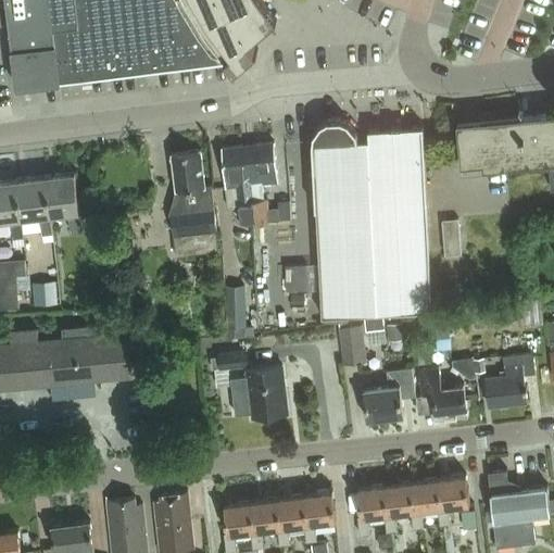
[(57,85),(221,64),(225,61),(234,73),(235,72),(234,71),(256,52),(255,51),(254,52),(248,45),(247,42),(273,22),(274,23),(275,22),(273,20),(259,0),(3,0),(8,36),(23,34),(25,50),(52,47),(57,85)]
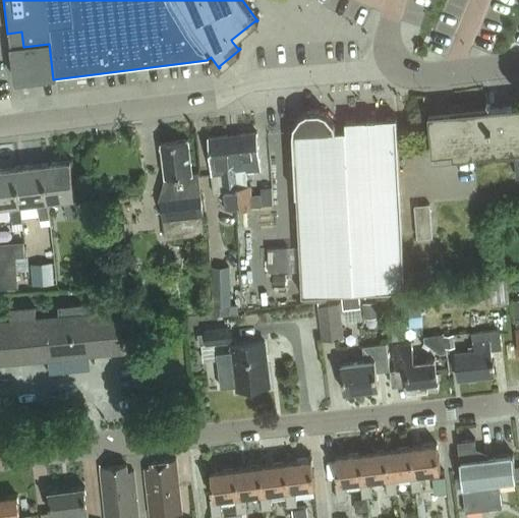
[(21,32),(7,34),(13,84),(53,79),(49,44),(23,47),(21,32)]
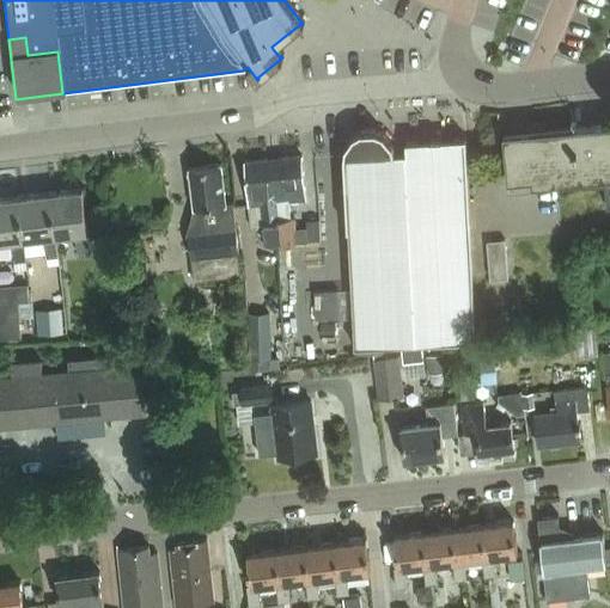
[(609,129),(505,140),(510,186),(602,177),(604,210),(609,209),(609,129)]
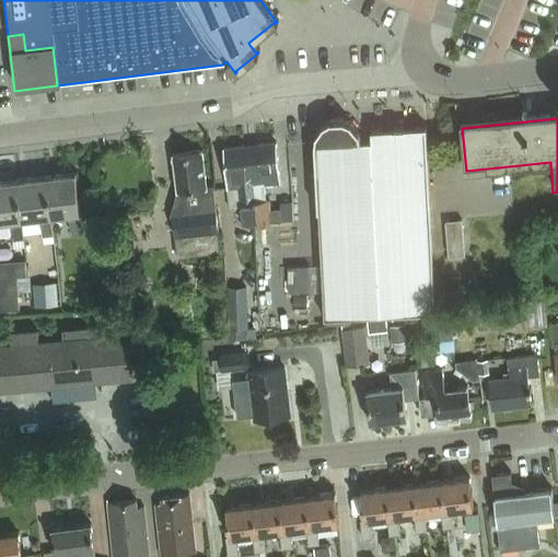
[(423,131),(369,134),(370,144),(358,144),(358,137),(349,126),(341,124),(328,124),(321,128),(313,139),(312,147),(315,213),(316,213),(321,322),(430,316),(426,208),(427,208),(423,131)]
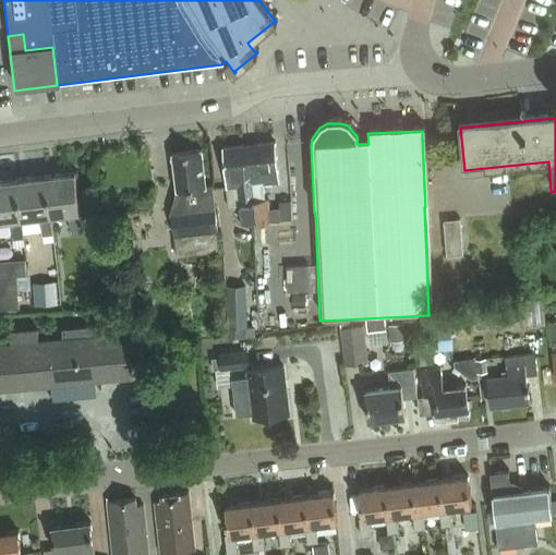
[(246,148),(251,189),(262,188),(277,186),(273,145),(246,148)]
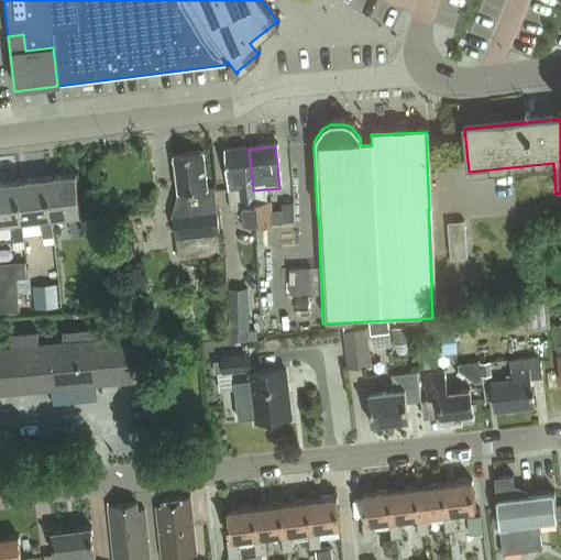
[(255,206),(253,190),(249,150),(222,152),(227,194),(237,193),(240,231),(257,229),(255,206)]
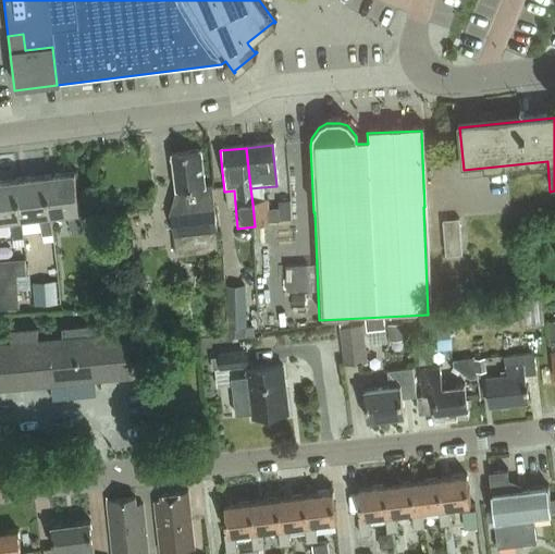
[(199,152),(169,156),(176,212),(169,212),(174,259),(217,254),(214,233),(216,233),(210,186),(204,186),(199,152)]
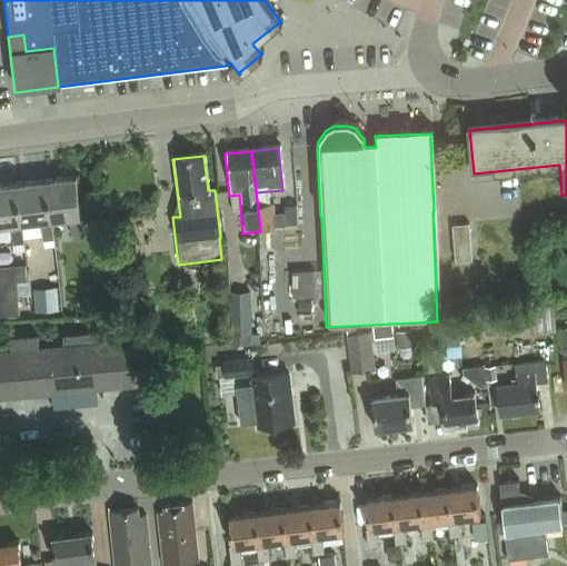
[(50,224),(68,221),(70,240),(82,239),(75,178),(45,182),(50,224)]
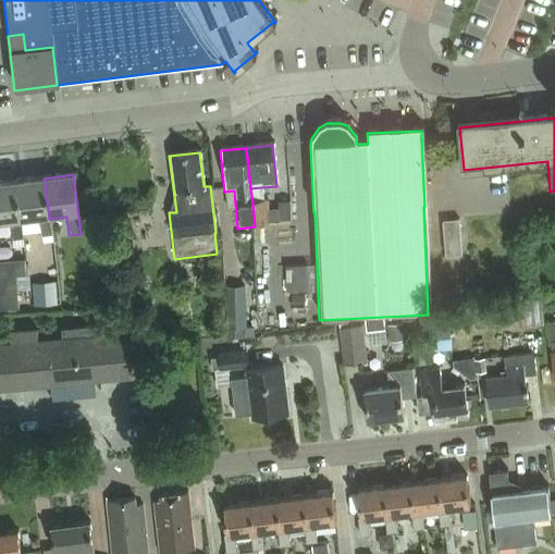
[(51,237),(49,219),(44,179),(14,182),(20,223),(37,220),(39,238),(51,237)]
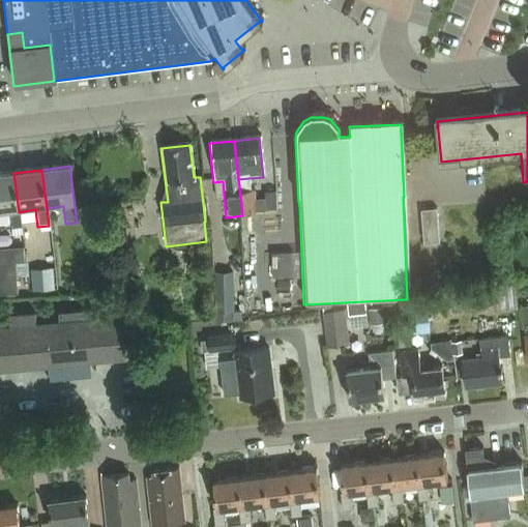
[(19,212),(13,173),(0,175),(0,227),(9,226),(10,231),(21,230),(19,212)]
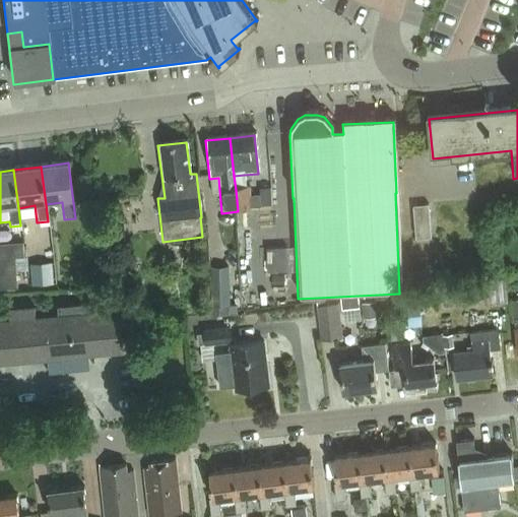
[(244,175),(234,176),(236,190),(246,189),(244,175)]
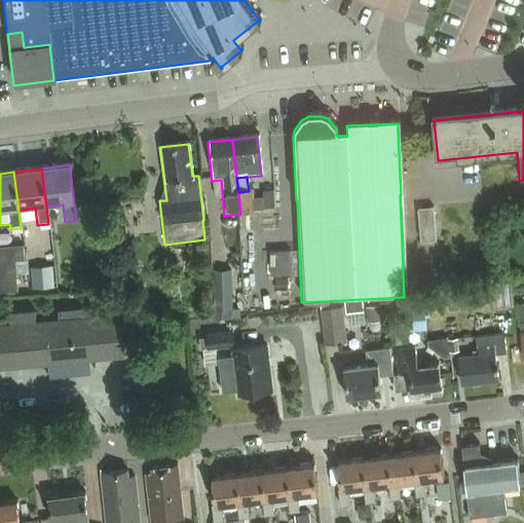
[(238,192),(240,214),(252,213),(253,213),(253,212),(253,209),(252,200),(251,191),(249,191),(238,192)]
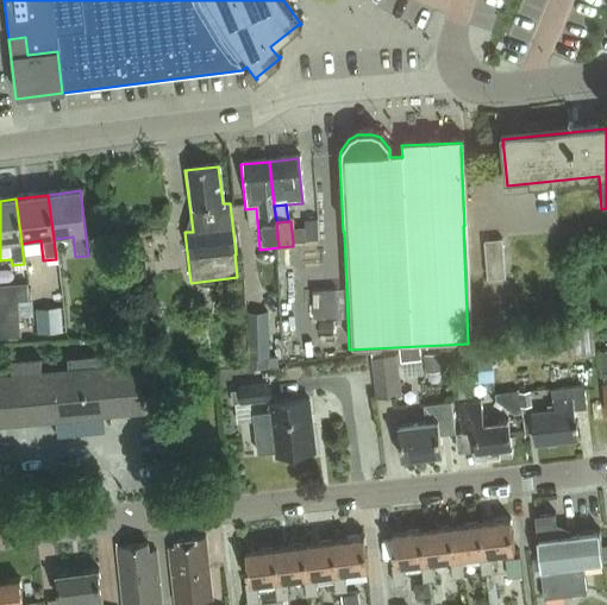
[(302,231),(292,232),(293,241),(293,245),(305,244),(302,231)]
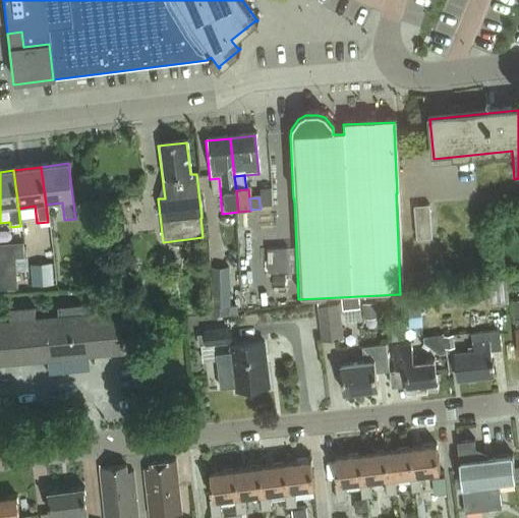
[(427,208),(412,209),(414,241),(430,240),(427,208)]
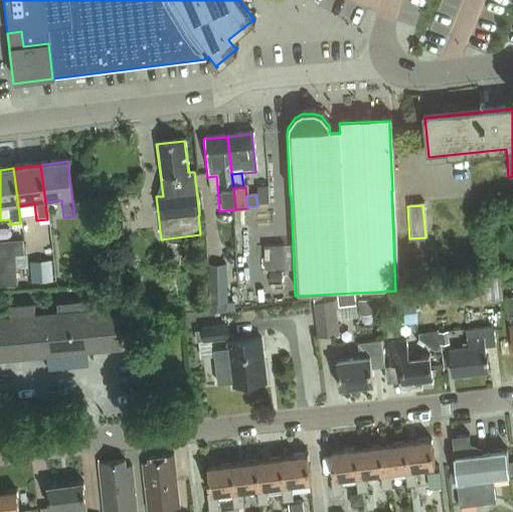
[(246,223),(247,236),(269,235),(268,221),(246,223)]
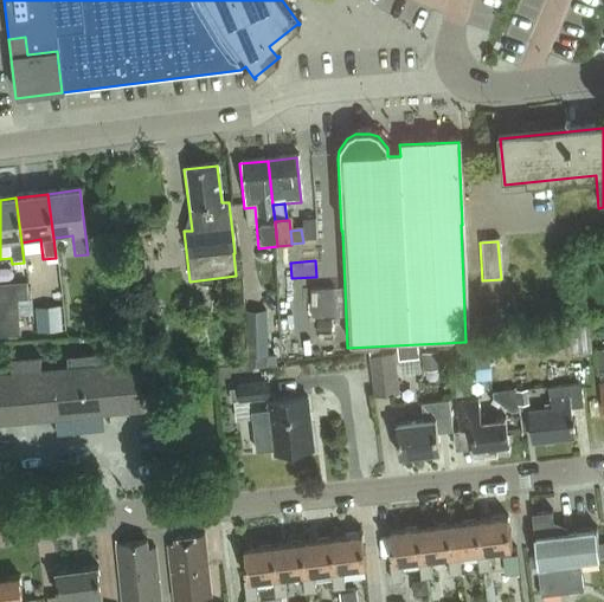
[(0,304),(15,303),(26,302),(25,285),(0,286),(0,304)]
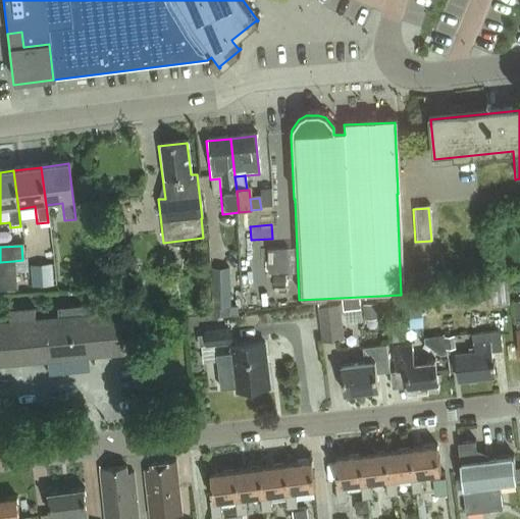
[(266,251),(266,274),(288,274),(288,251),(266,251)]
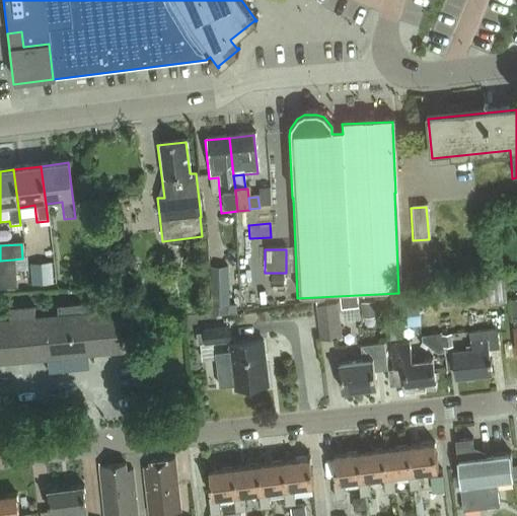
[(0,275),(15,275),(13,260),(0,261),(0,275)]
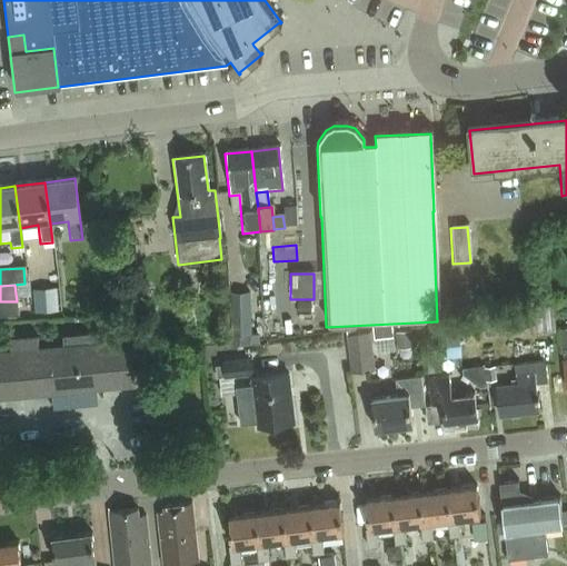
[(56,289),(32,291),(35,314),(57,311),(56,289)]
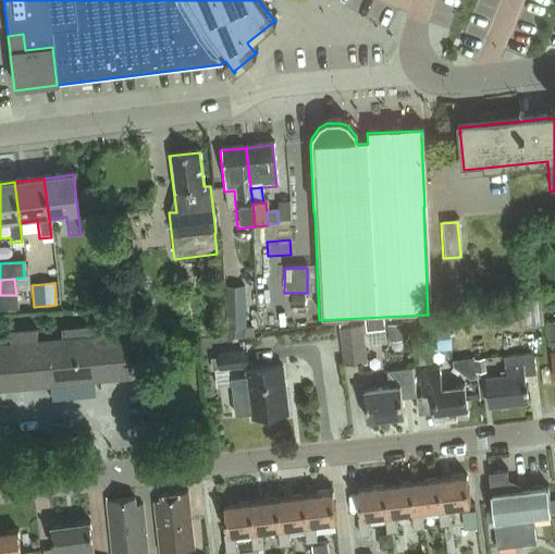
[(225,330),(244,329),(244,287),(224,288),(225,330)]
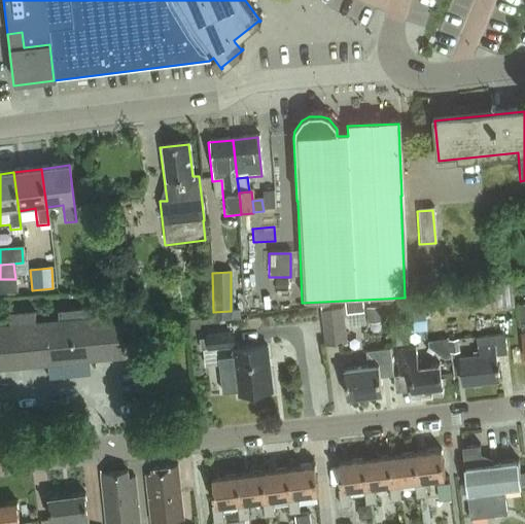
[(15,279),(0,279),(0,295),(16,294),(15,279)]
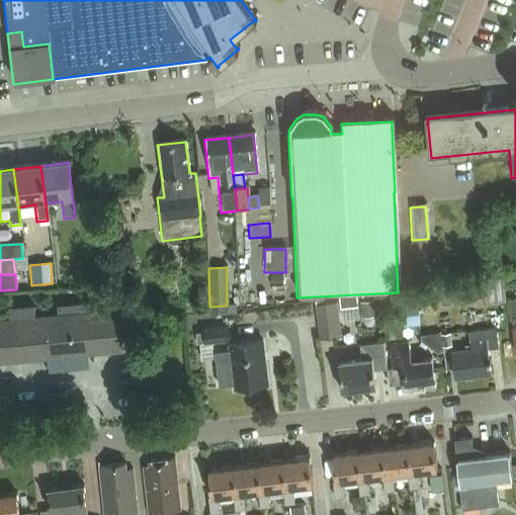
[(270,275),(269,285),(281,286),(282,276),(270,275)]
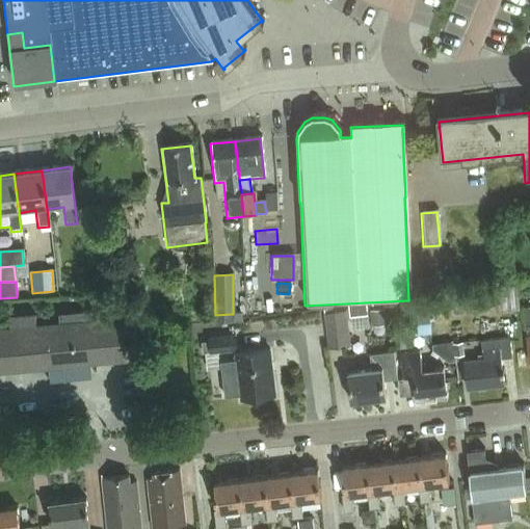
[(514,288),(457,293),(459,313),(494,310),(494,314),(517,312),(514,288)]
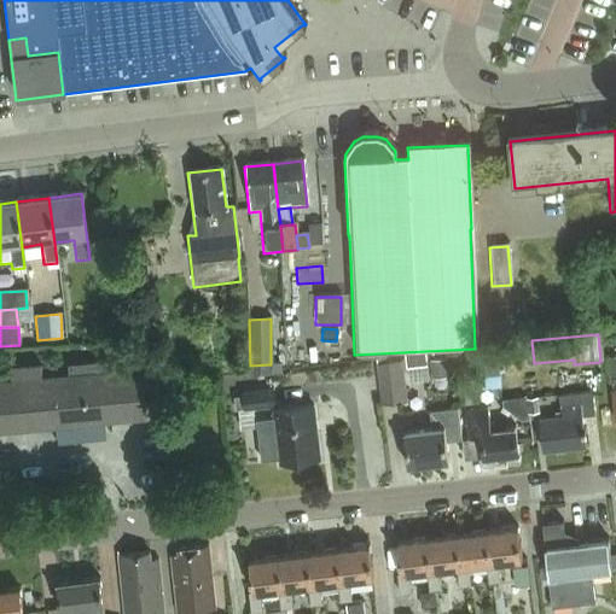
[(425,355),(404,356),(405,369),(406,369),(426,367),(425,355)]
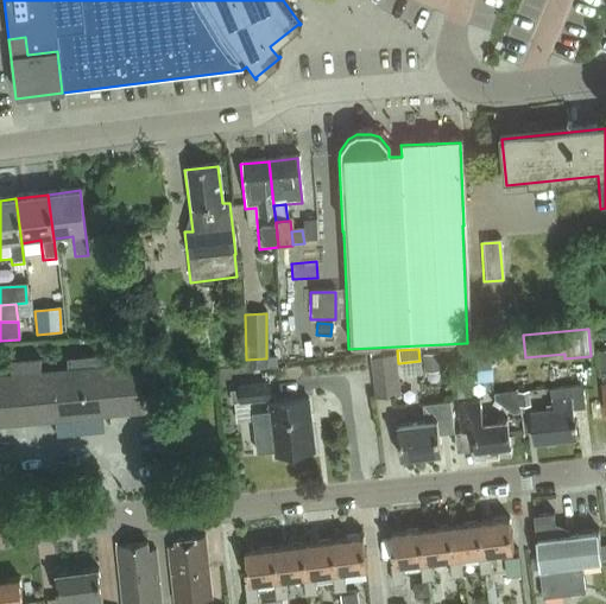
[(439,355),(422,357),(423,374),(440,373),(439,355)]
